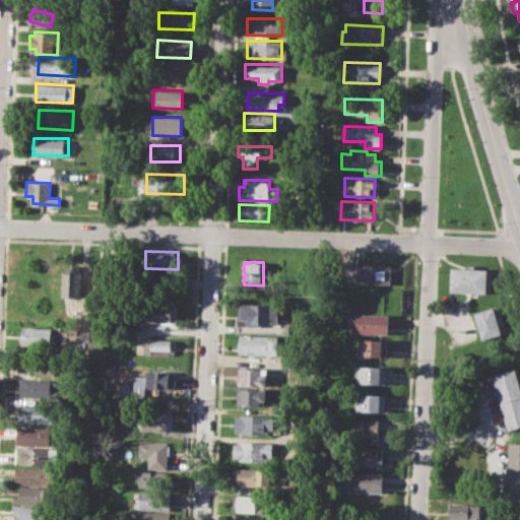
[(96,263),(94,295),(113,295),(114,264),(96,263)]
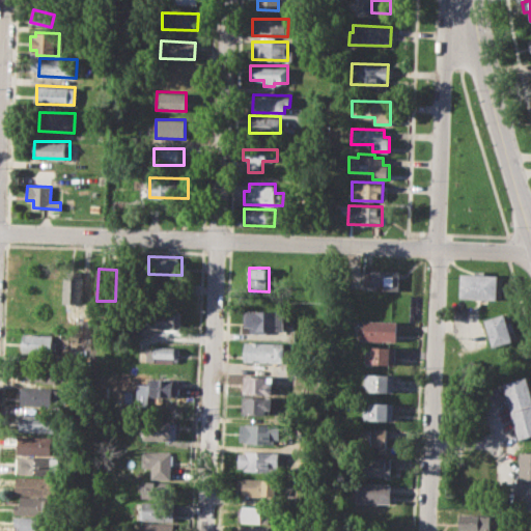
[(361,269),(401,271),(400,289),(360,288),(361,269)]
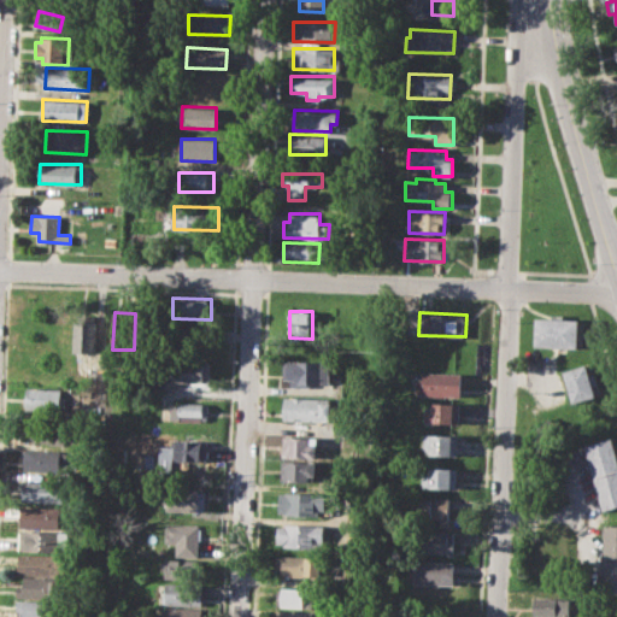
[(77,315),(97,316),(95,352),(76,351),(77,315)]
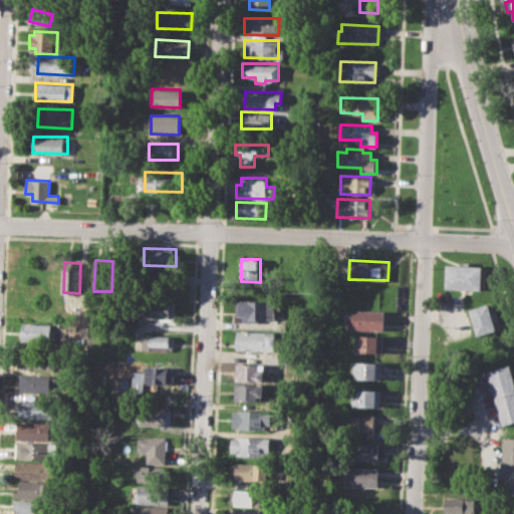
[(446,264),(484,266),(483,290),(445,288),(446,264)]
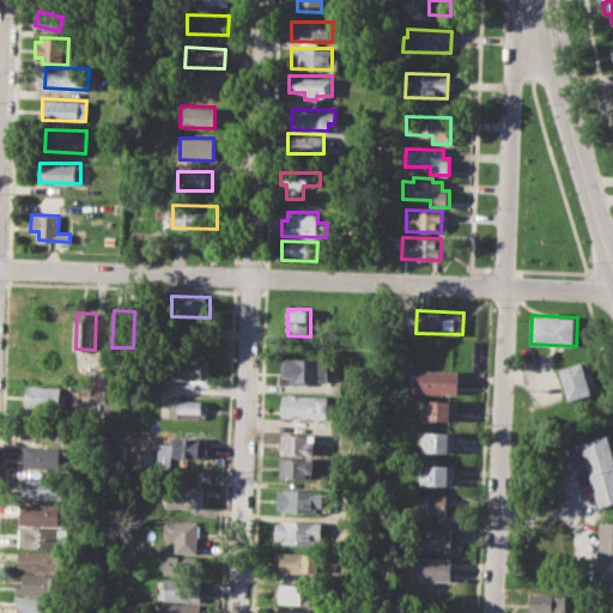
[(287,357),(328,359),(327,383),(289,382),(289,377),(280,376),(280,364),(286,364),(287,357)]
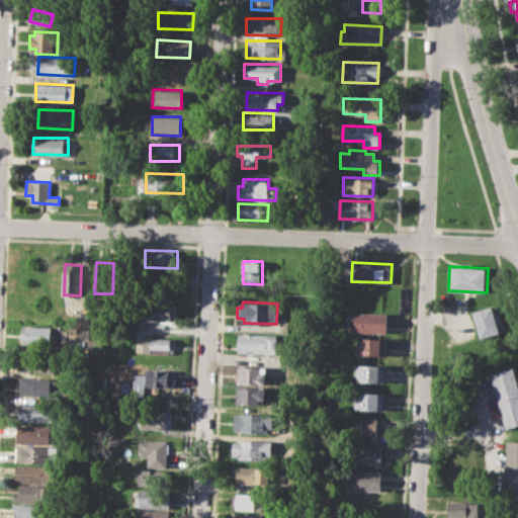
[(176,304),(176,321),(141,320),(142,303),(176,304)]
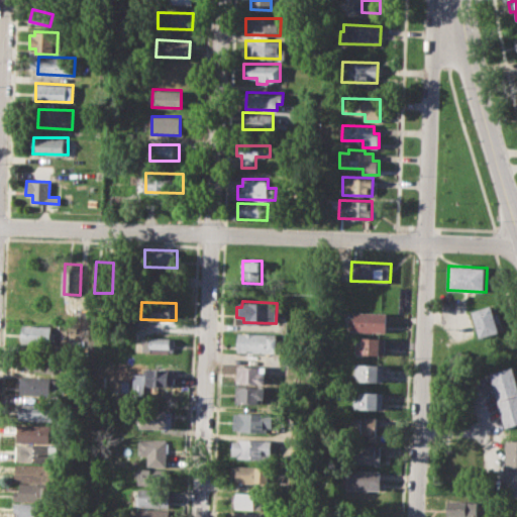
[(472,310),(492,304),(494,313),(498,312),(501,321),(497,323),(500,332),(481,338),(472,310)]
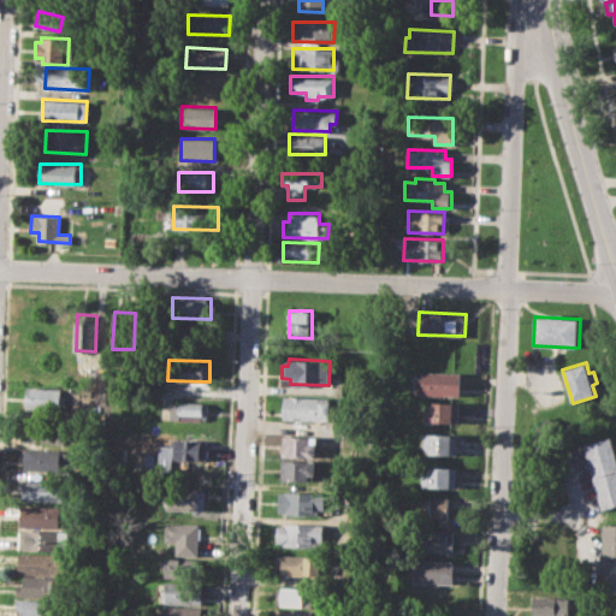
[(420,369),(463,372),(462,395),(420,394),(420,390),(414,390),(414,378),(419,378),(420,369)]
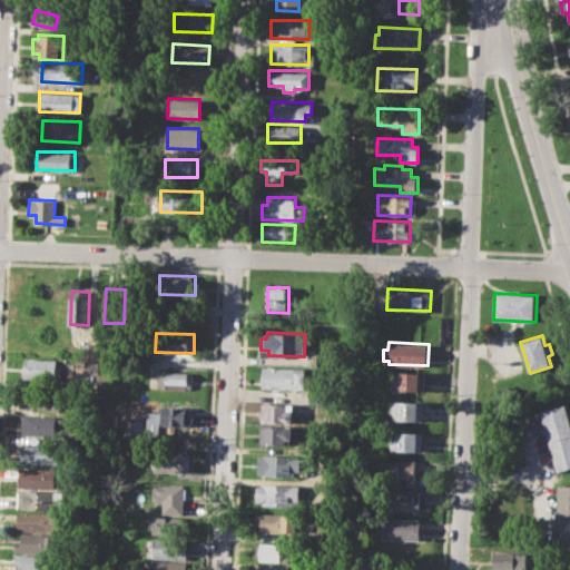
[(82,343),(96,344),(95,363),(81,362),(82,343)]
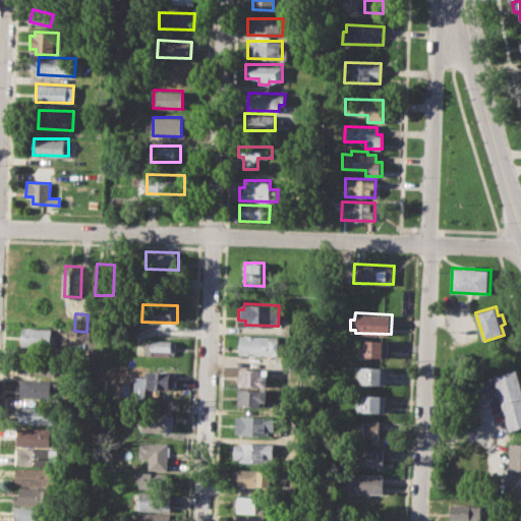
[(23,327),(52,329),(51,348),(22,346),(23,327)]
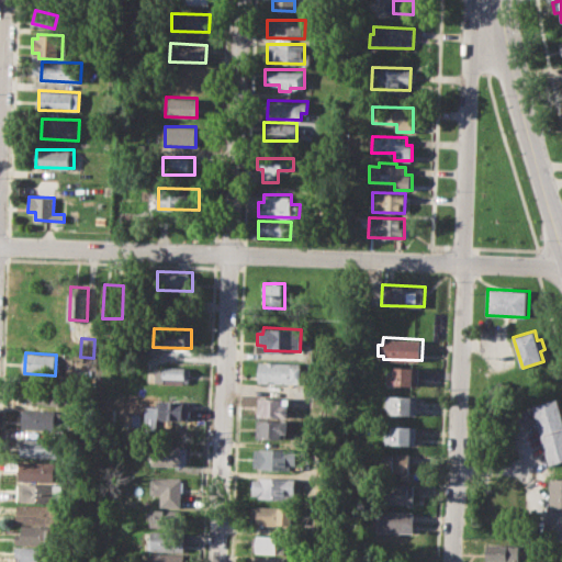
[(258,361),(301,362),(301,382),(257,381),(258,361)]
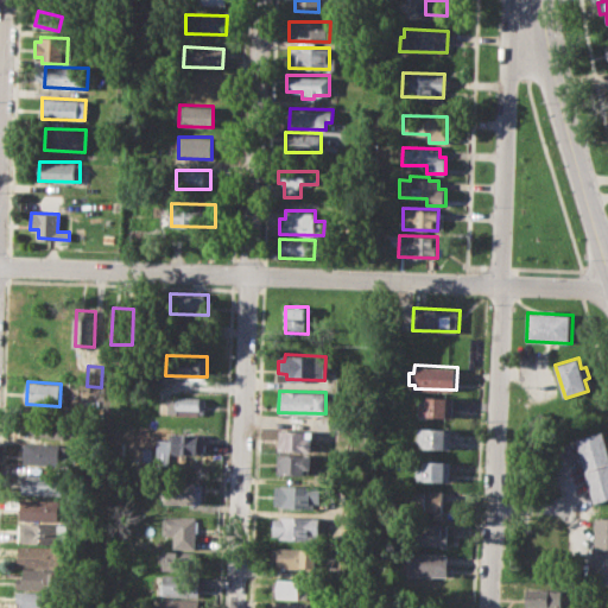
[(169,397),(206,398),(204,415),(169,413),(169,397)]
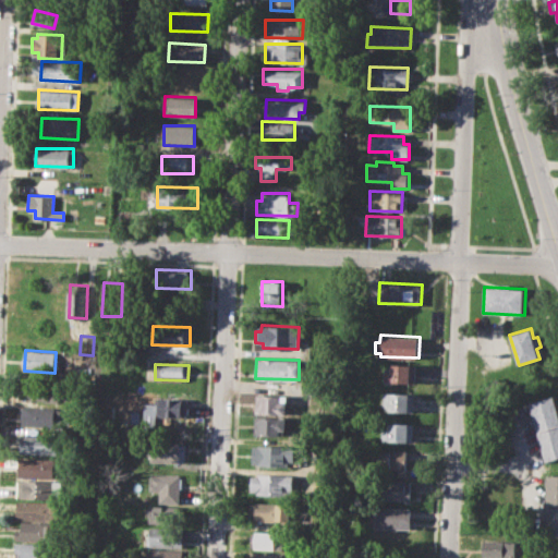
[(390,364),(416,365),(415,383),(384,381),(385,368),(390,368),(390,364)]
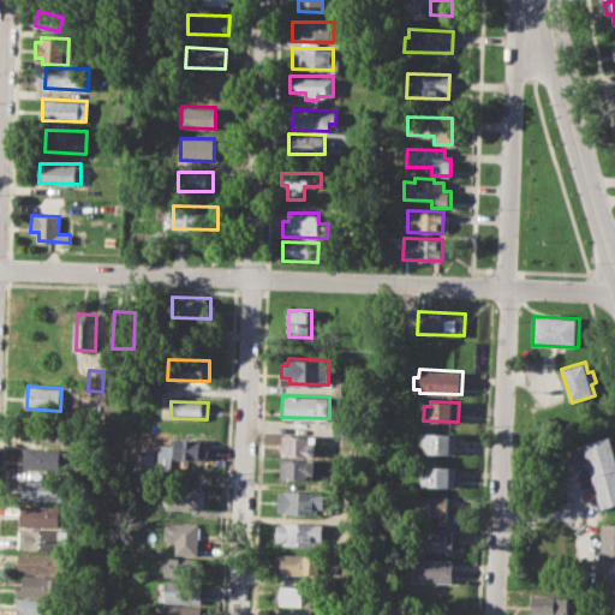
[(27,421),(65,422),(64,443),(48,442),(48,439),(27,439),(27,421)]
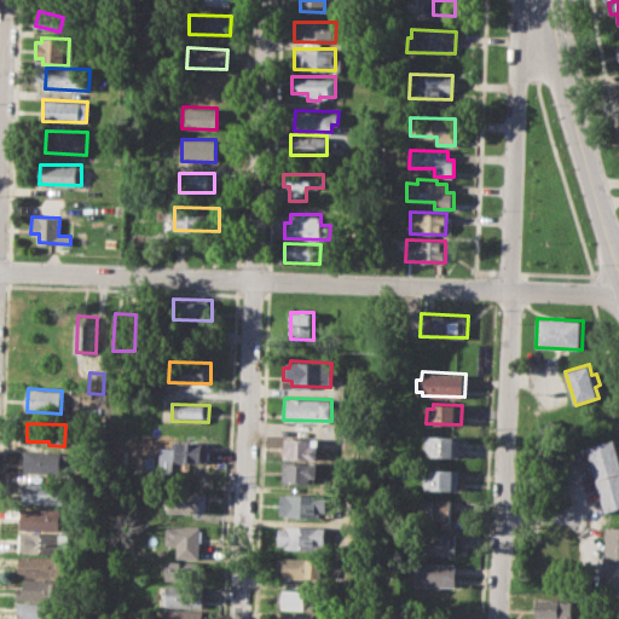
[(426,434),(461,435),(460,456),(424,455),(426,434)]
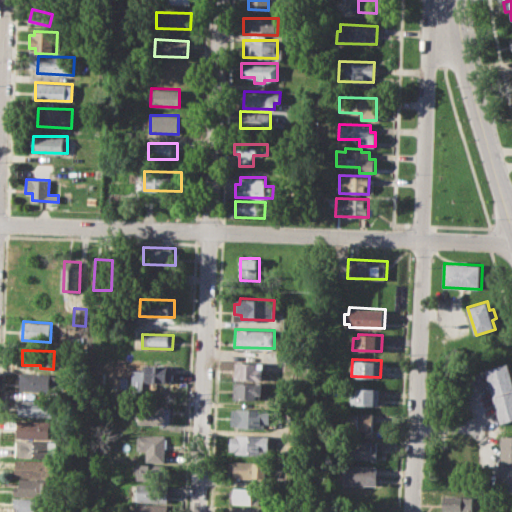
[(485,369),(508,362),(511,375),(511,419),(500,423),(485,369)]
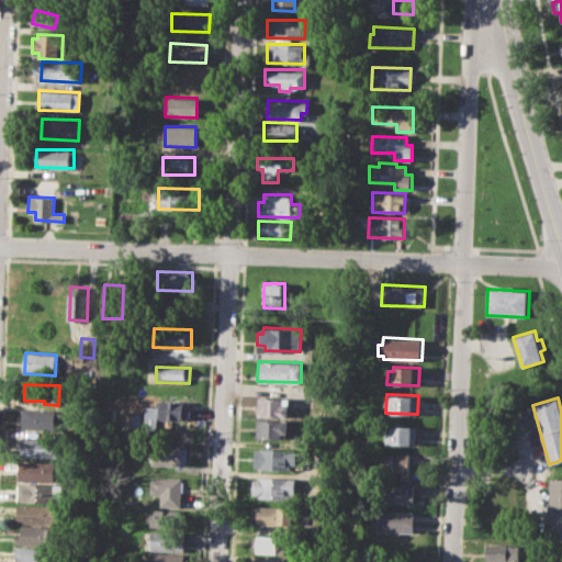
[(257,398),(289,398),(288,417),(257,416),(257,398)]
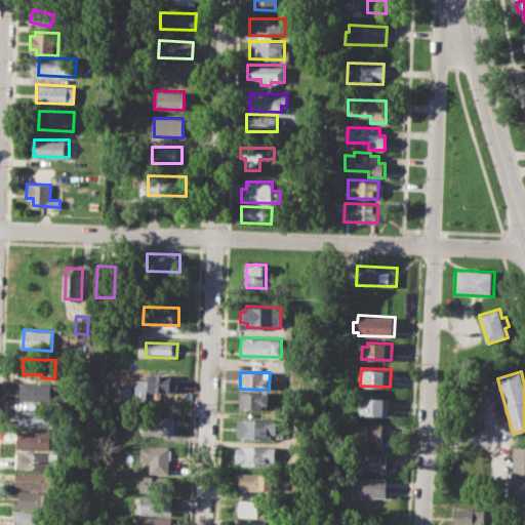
[(148,375),(176,376),(176,393),(147,392),(148,375)]
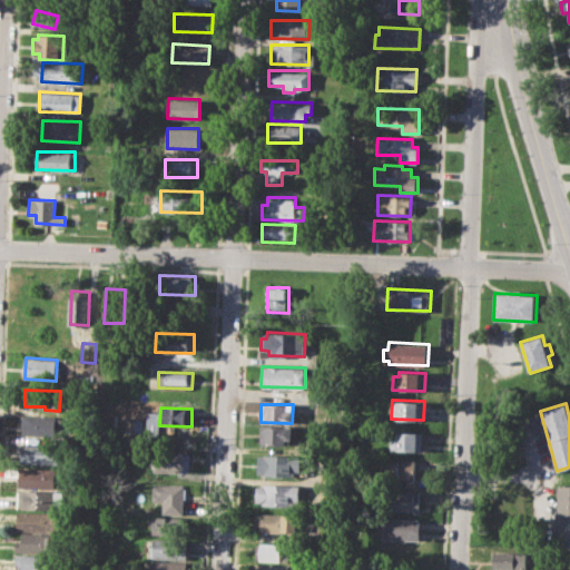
[(23,414),(61,416),(61,436),(22,434),(23,414)]
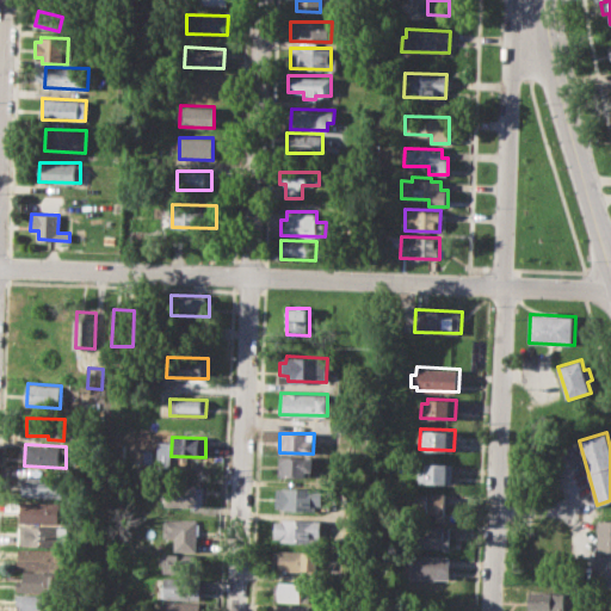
[(279,456),(313,457),(313,470),(307,470),(307,477),(279,476),(279,456)]
